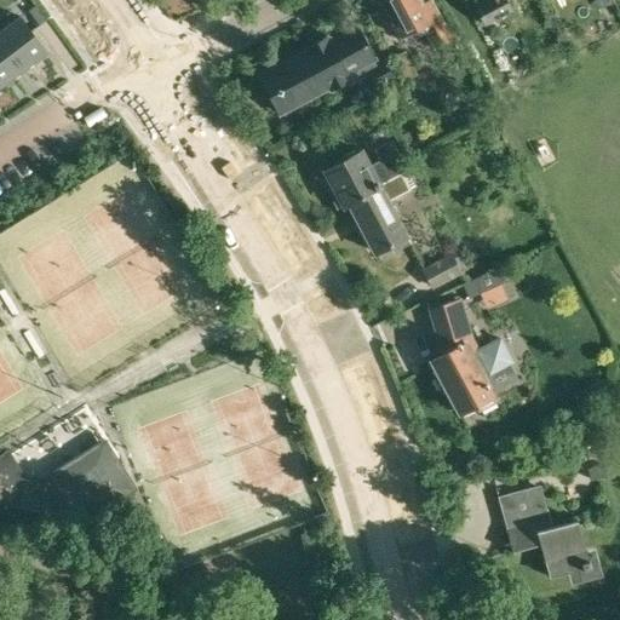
[(431,0),(423,0),(422,1),(420,0),(382,0),(402,38),(431,22),(437,32),(428,36),(435,49),(452,40),(431,0)]
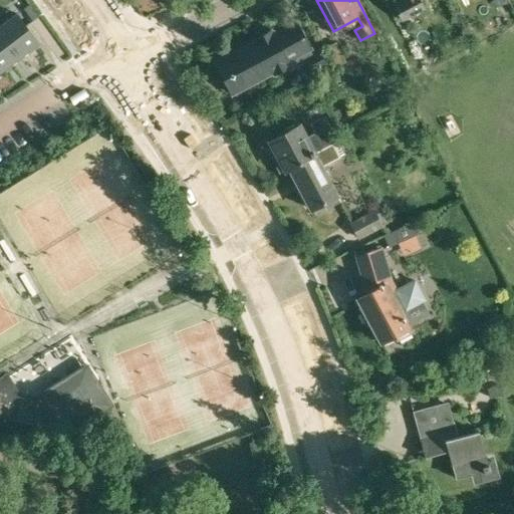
[(419,0),(405,0),(406,1),(396,6),(403,19),(424,8),(419,0)]
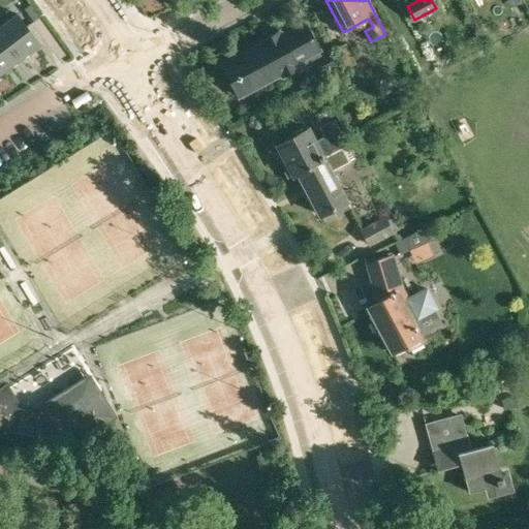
[(0,26),(0,30),(21,58),(39,43),(17,13),(0,26)]
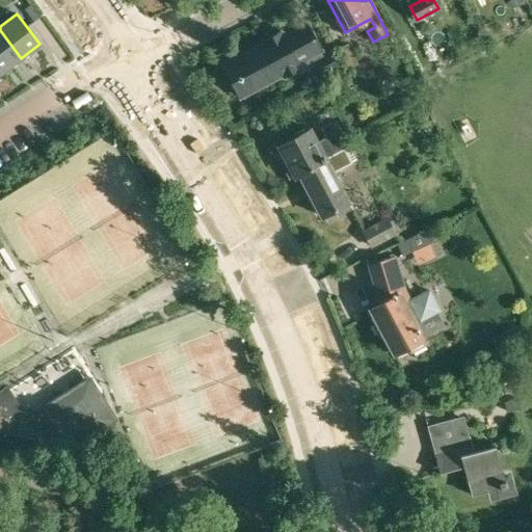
[(309,24),(287,35),(306,70),(319,62),(324,71),(338,63),(334,54),(325,58),(321,50),(322,50),(309,24)]
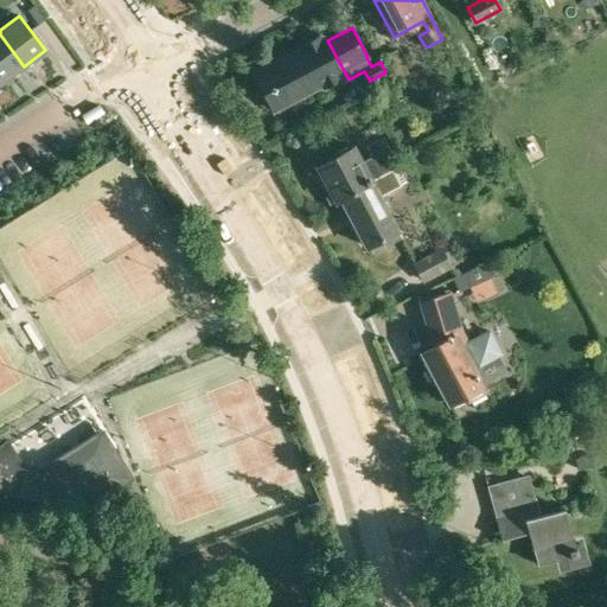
[(0,77),(4,82),(24,66),(0,34),(0,77)]
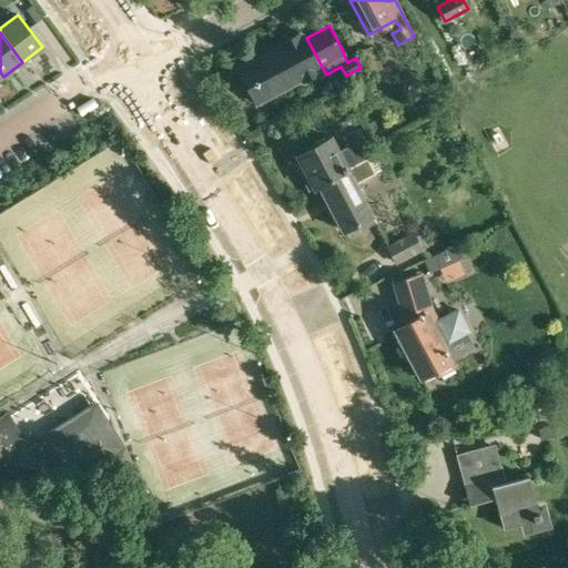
[(326,74),(306,38),(305,34),(302,37),(300,33),(286,40),(287,43),(241,68),(259,101),(304,78),(305,79),(317,73),(320,78),(326,74)]
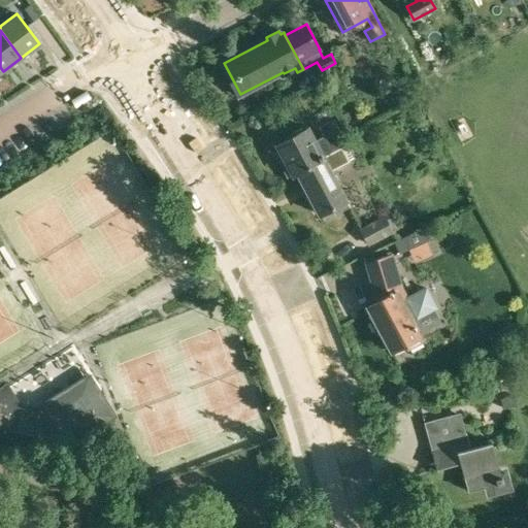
[(294,174),(298,172),(298,171),(324,158),(322,155),(341,145),(348,142),(334,119),(322,126),(327,135),(316,140),(307,126),(276,142),(286,160),(281,162),(288,175),(293,172),(294,174)]
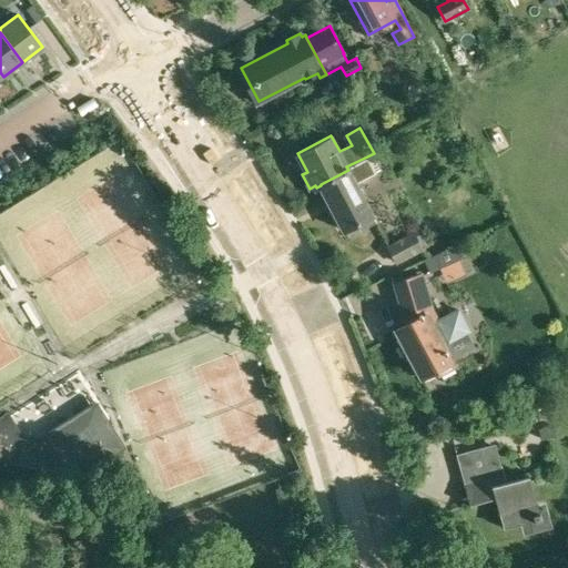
[(321,184),(321,185),(345,230),(361,222),(363,227),(376,220),(355,182),(375,171),(367,156),(346,166),(348,170),(321,184)]
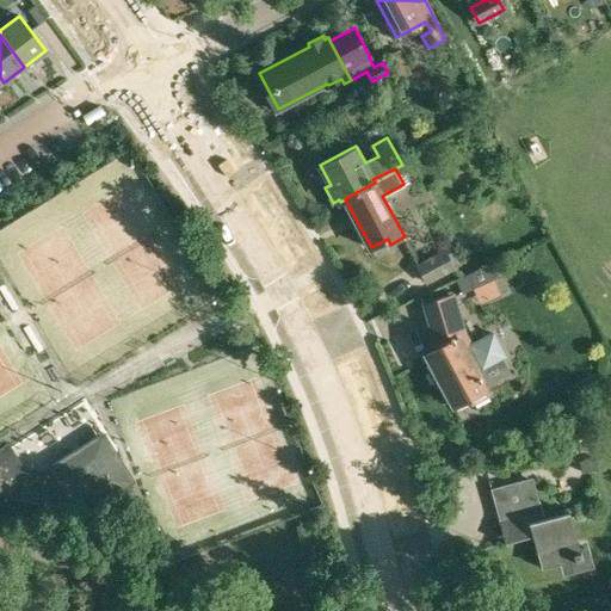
[(415,264),(421,276),(426,283),(436,279),(456,269),(444,246),(415,264)]
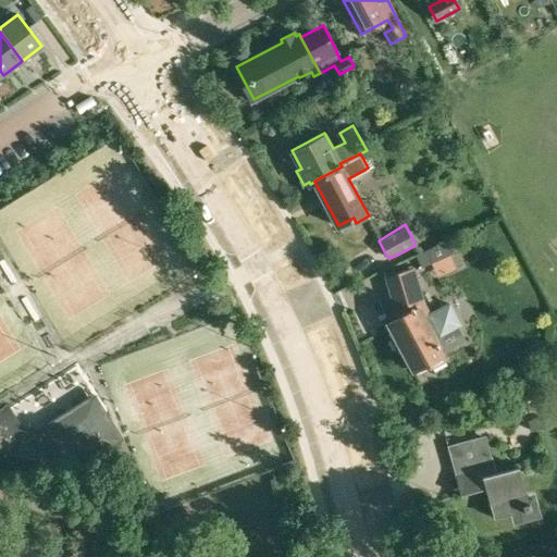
[(447,240),(416,255),(421,268),(454,252),(447,240)]
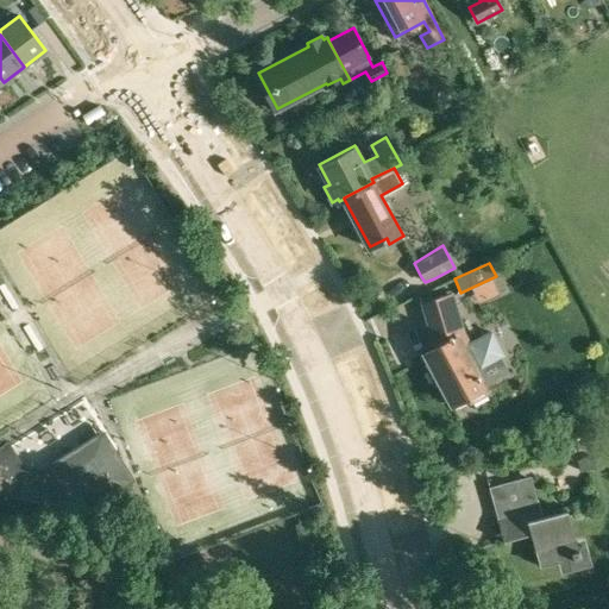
[(498,278),(466,292),(469,299),(501,286),(498,278)]
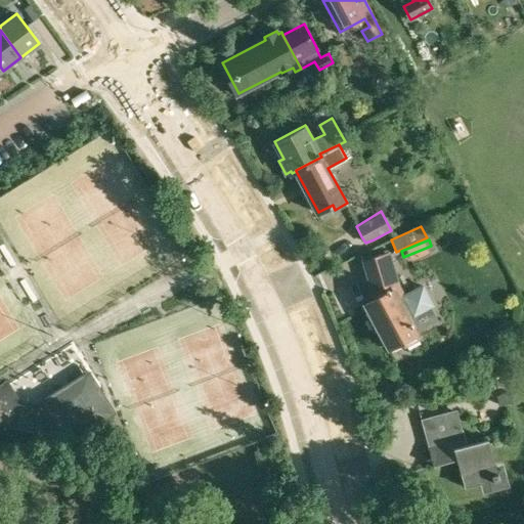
[(400,289),(388,253),(364,260),(376,298),(365,303),(372,314),(367,317),(373,328),(378,324),(390,348),(402,341),(405,346),(421,338),(410,320),(436,306),(424,284),(403,294),(400,289)]
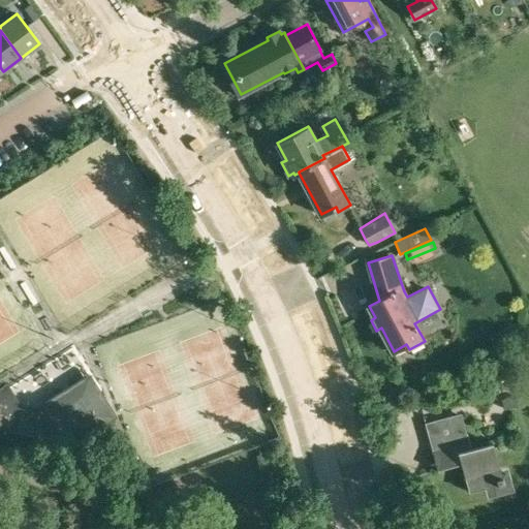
[(81,439),(117,416),(89,373),(36,407),(19,402),(7,383),(0,387),(0,430),(62,446),(79,436),(81,439)]
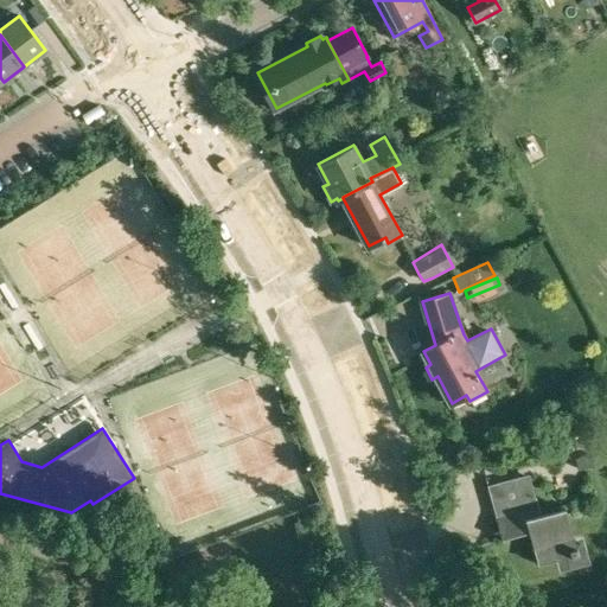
[(574,459),(577,470),(593,465),(589,454),(574,459)]
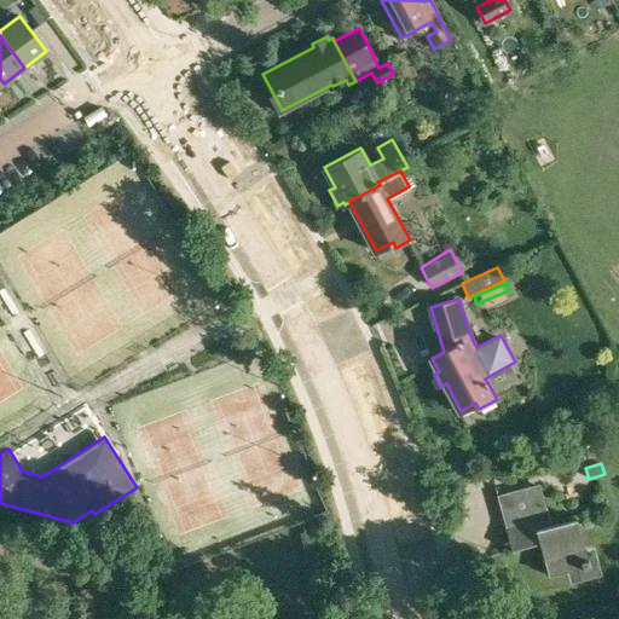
[(550,525),(539,484),(498,495),(513,550),(538,543),(548,576),(589,565),(577,518),(550,525)]
